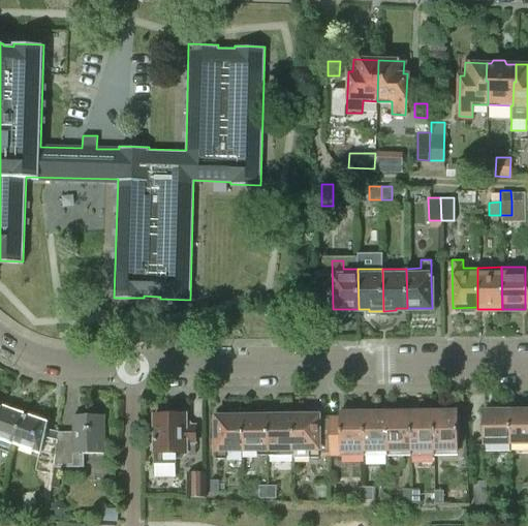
[(0,449),(8,453),(12,441),(23,412),(0,403),(0,449)]
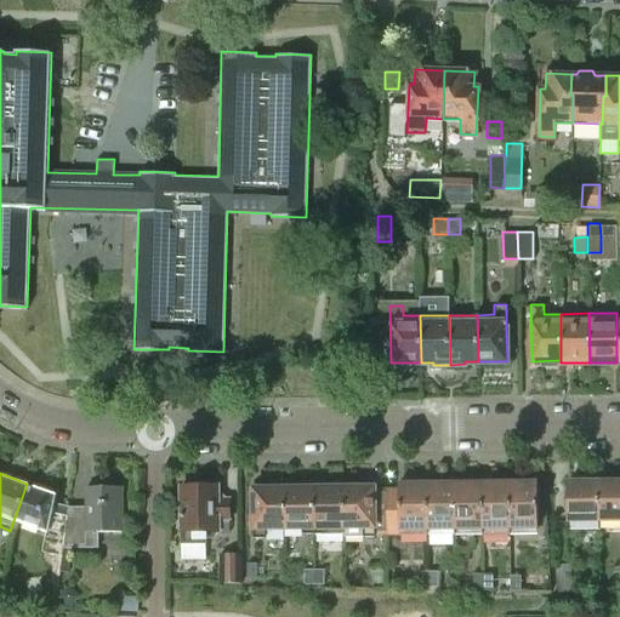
[(599,519),(619,519),(619,479),(599,480),(599,519)]
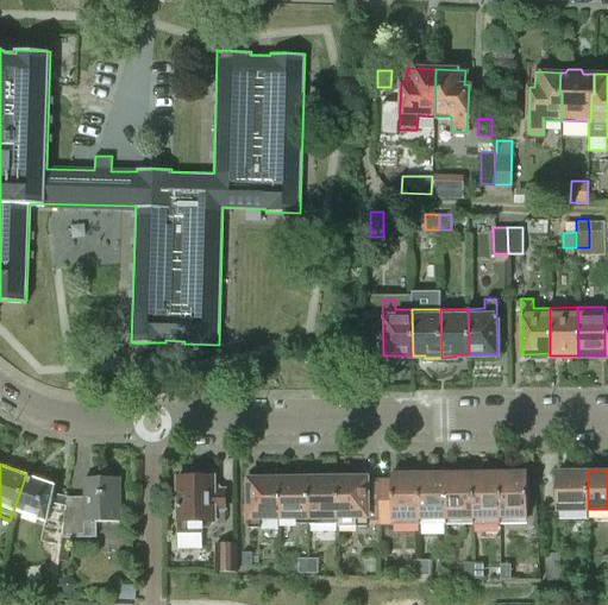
[(558,510),(588,509),(588,471),(557,471),(558,510)]
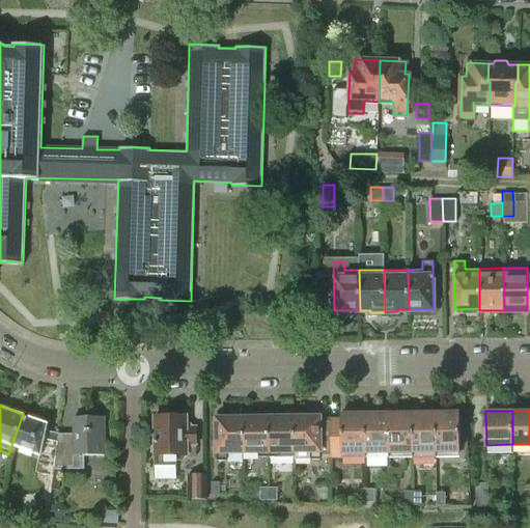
[(365,451),(388,451),(388,412),(365,413),(365,451)]
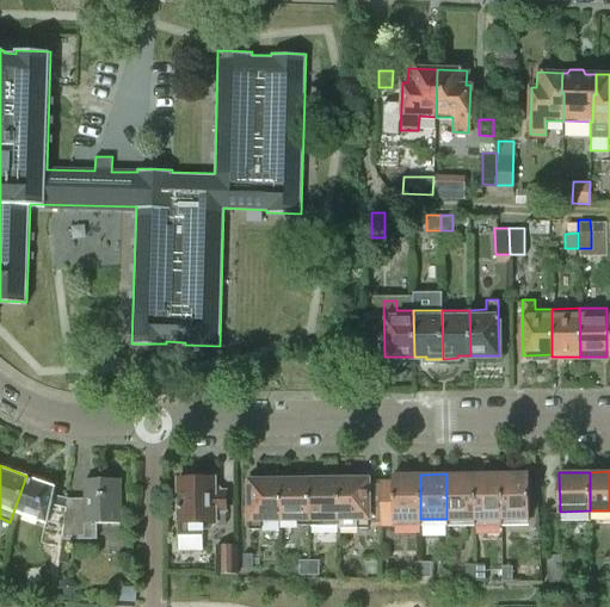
[(447,519),(474,518),(474,474),(447,474),(447,519)]
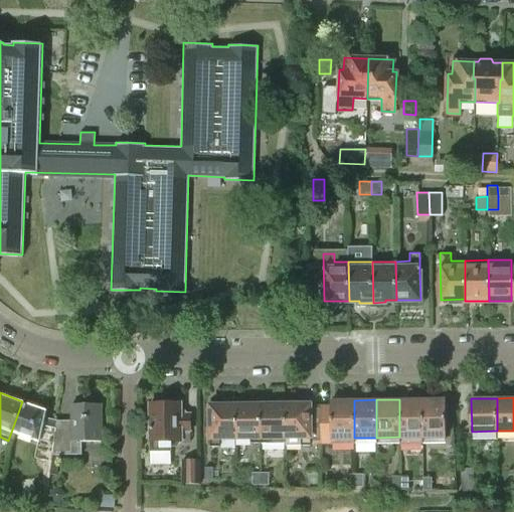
[(399,437),(422,437),(421,399),(399,399),(399,437)]
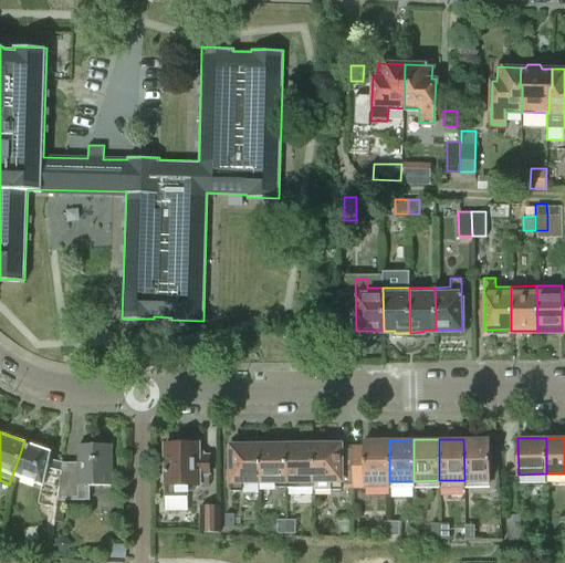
[(463,439),(464,480),(490,480),(489,439),(463,439)]
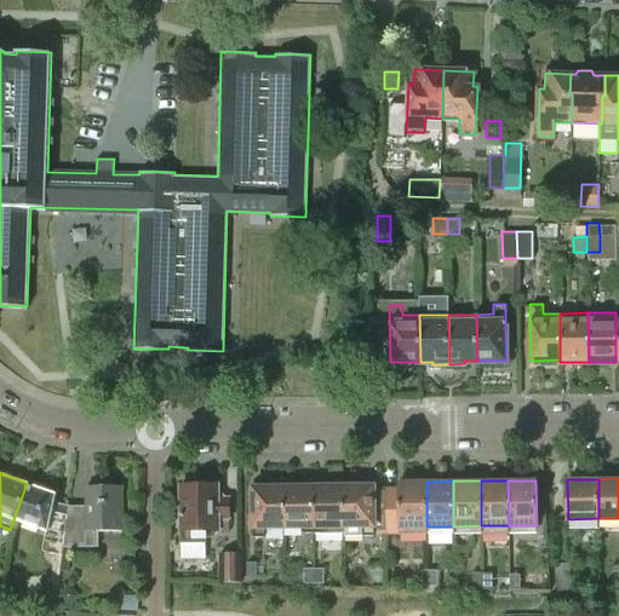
[(252,485),(252,527),(252,536),(264,536),(264,527),(282,527),(282,482),(270,482),(268,485),(252,485)]
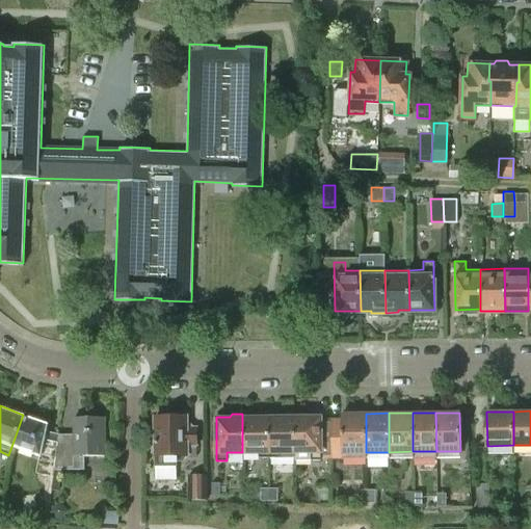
[(253,414),(242,414),(242,452),(260,451),(260,456),(269,456),(269,417),(256,417),(253,414)]
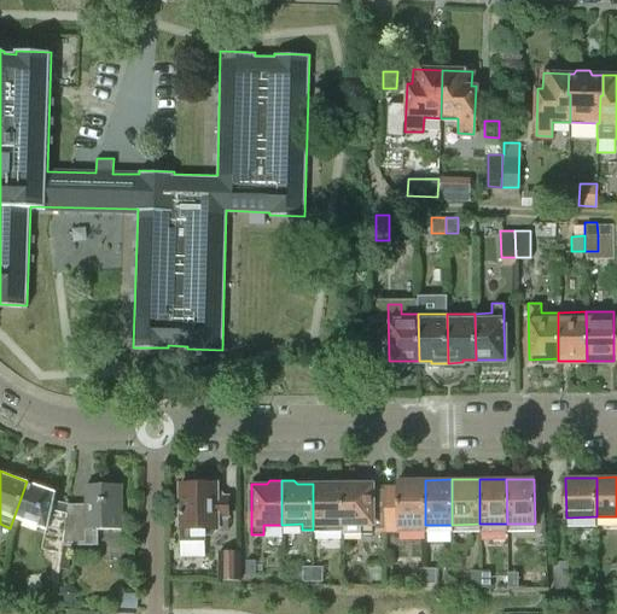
[(324,530),(324,524),(343,524),(343,480),(330,480),(327,484),(313,484),(313,530),(324,530)]
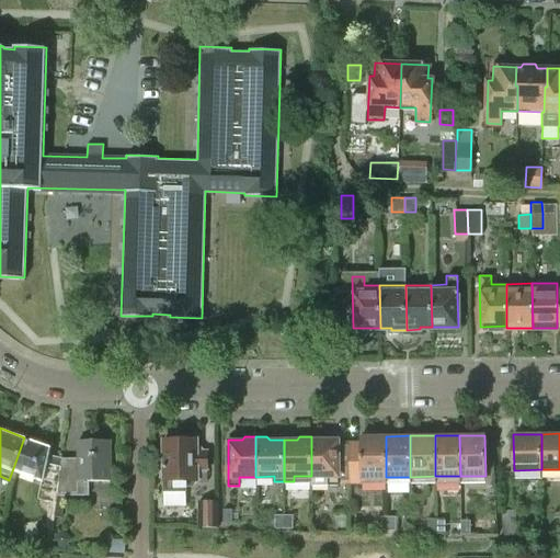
[(338,439),(323,439),(320,436),(311,436),(311,476),(311,481),(315,484),(320,484),(322,480),(328,480),(329,484),(339,484),(339,476),(338,439)]
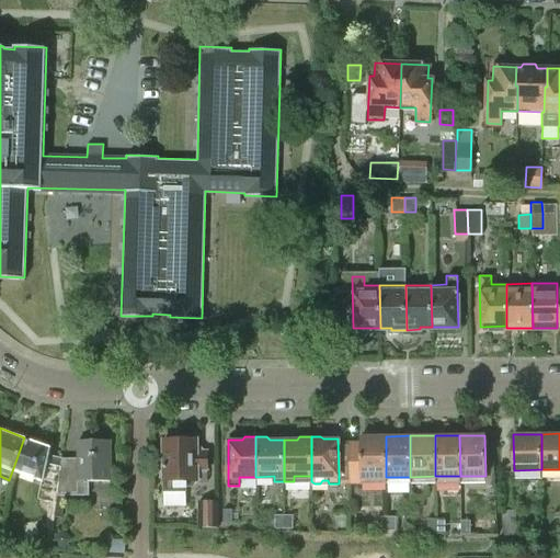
[(360,477),(386,477),(386,436),(360,436),(360,441),(349,442),(349,482),(361,482),(360,477)]
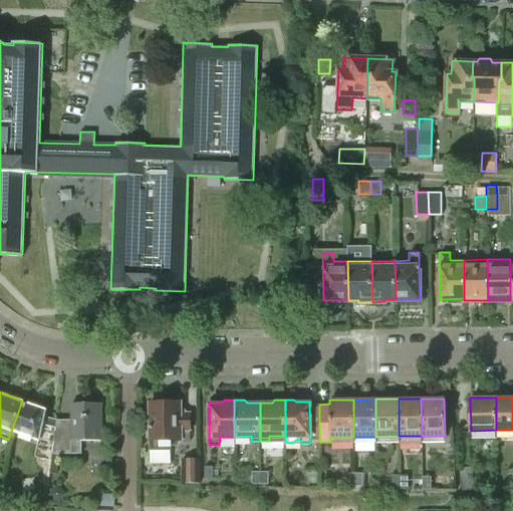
[(22,401),(12,429),(38,439),(36,447),(52,450),(52,451),(56,426),(42,423),(45,409),(22,401)]
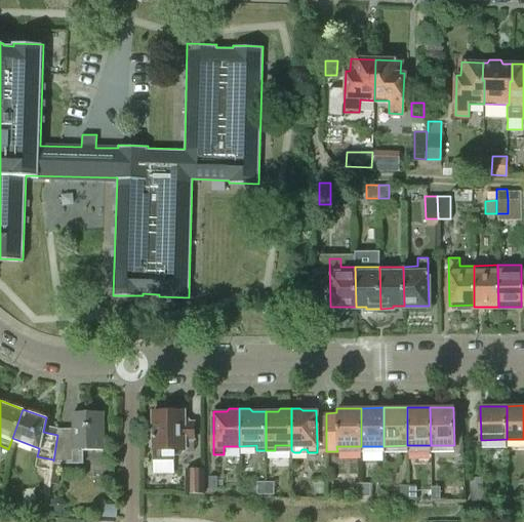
[(57,470),(58,462),(83,462),(83,448),(104,447),(103,409),(72,410),(73,434),(57,434),(57,435),(53,460),(53,459),(49,482),(56,483),(58,470),(57,470)]
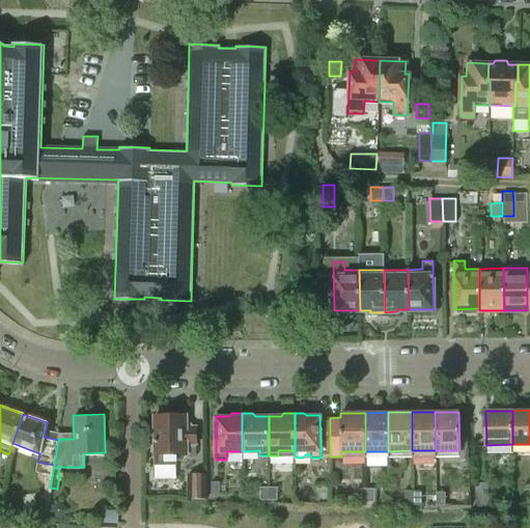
[(186,414),(154,414),(155,464),(175,463),(175,459),(183,459),(186,453),(187,453),(187,443),(196,443),(196,425),(193,425),(186,421),(186,414)]
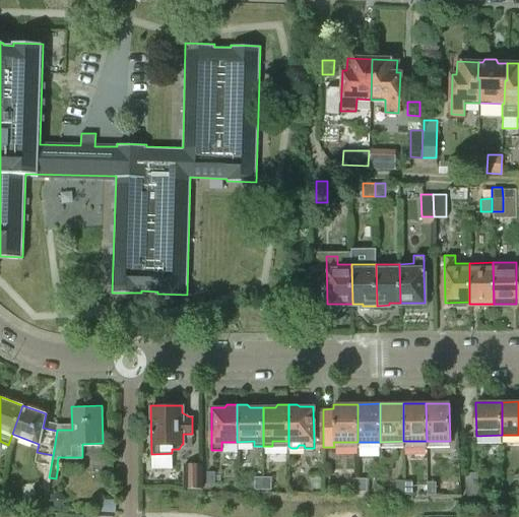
[(183,463),(184,486),(184,487),(201,488),(200,462),(183,463)]
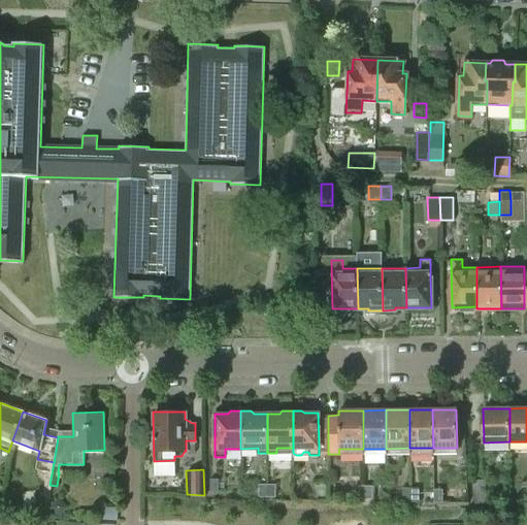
[(208,478),(208,491),(218,491),(218,478),(208,478)]
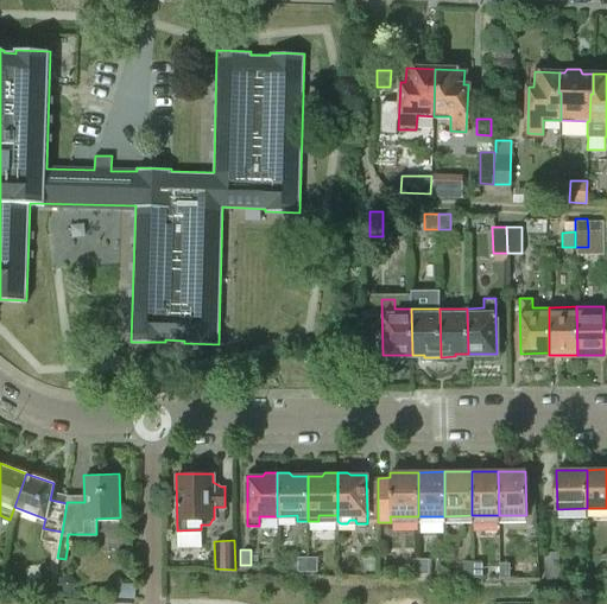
[(558,550),(543,551),(545,578),(561,578),(558,550)]
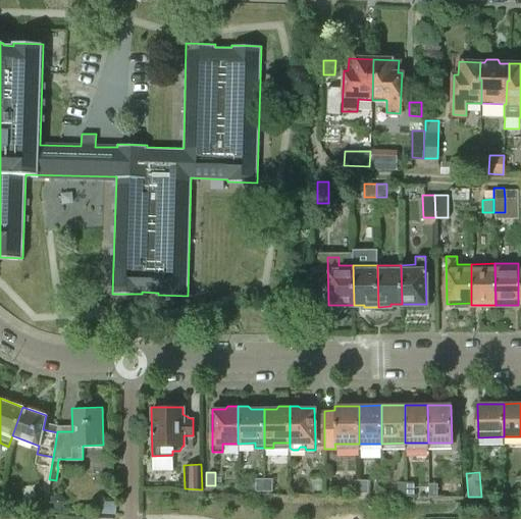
[(264,490),(264,477),(254,477),(254,490),(264,490)]
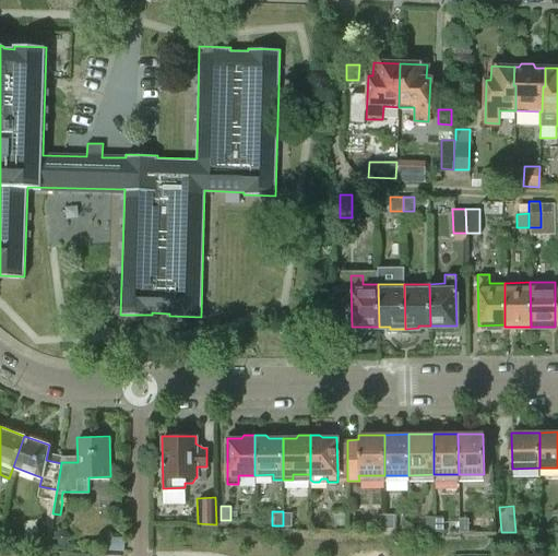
[(333,512),(333,533),(347,533),(347,512),(333,512)]
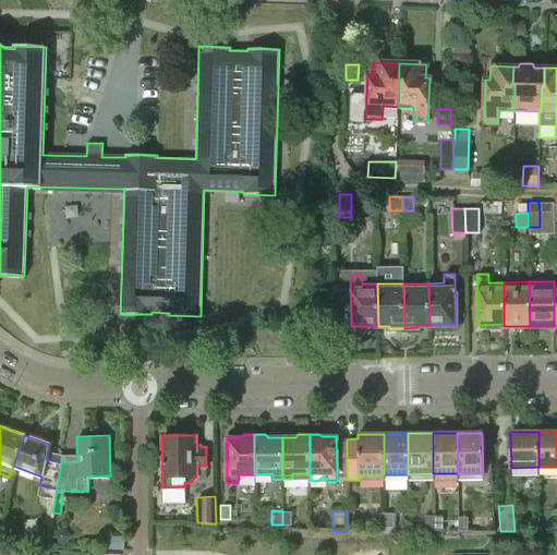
[(374,527),(384,527),(384,513),(374,511),(374,527)]
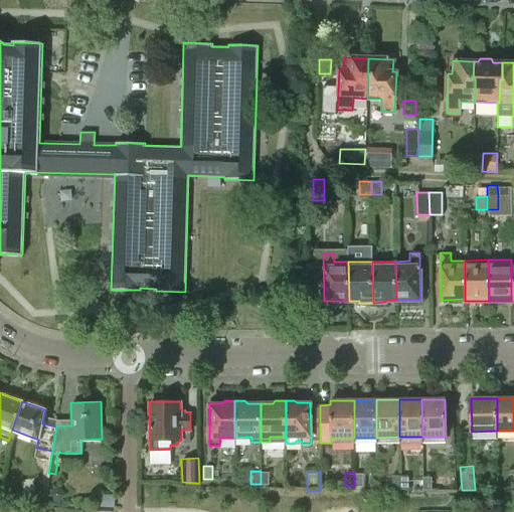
[(362,473),(354,473),(354,486),(362,486),(362,473)]
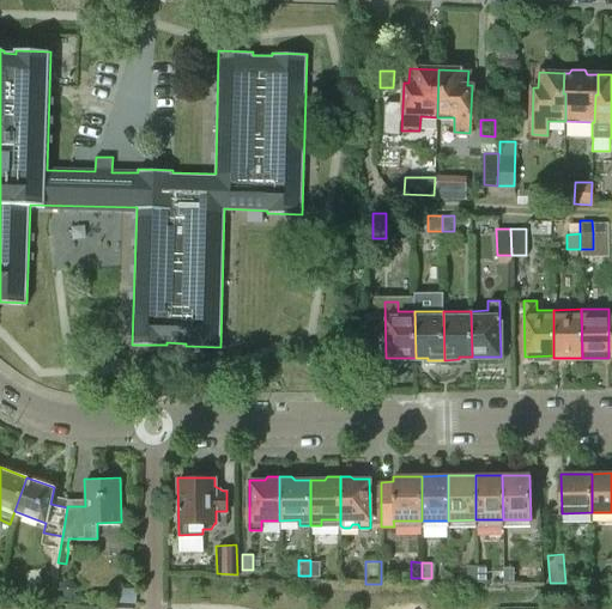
[(476,580),(476,565),(465,564),(465,580),(476,580)]
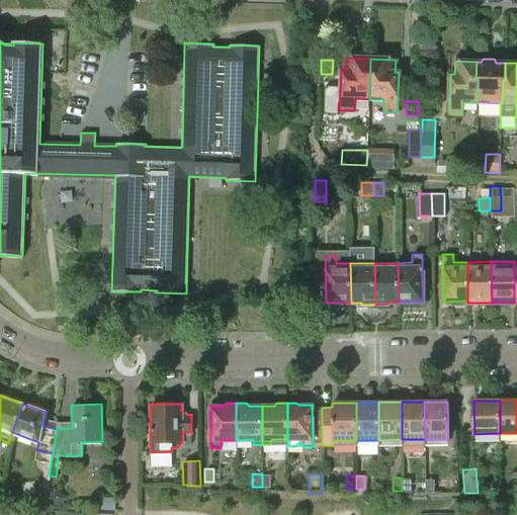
[(411,478),(402,478),(402,491),(410,491),(411,478)]
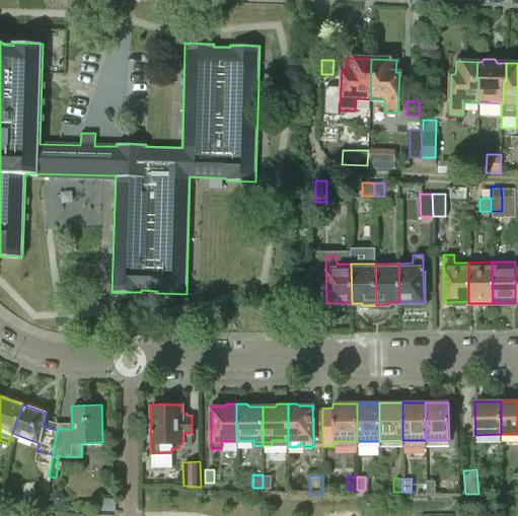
[(434,494),(434,480),(425,480),(425,494),(434,494)]
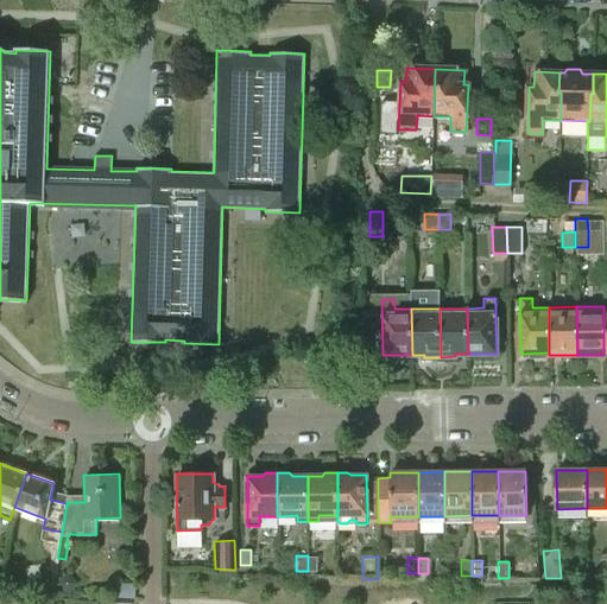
[(108,596),(133,597),(134,583),(109,582),(108,596)]
